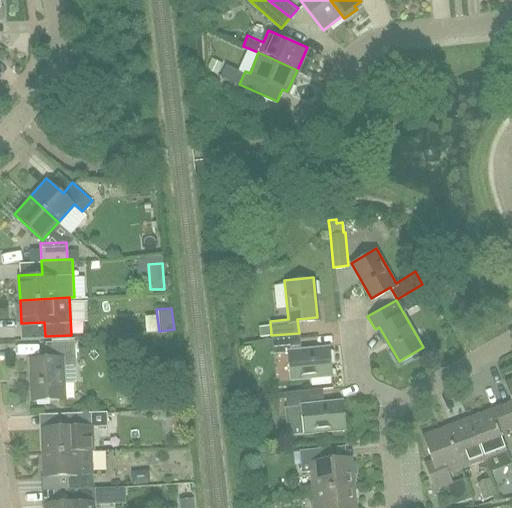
[(271,333),(270,323),(259,324),(260,335),(271,333)]
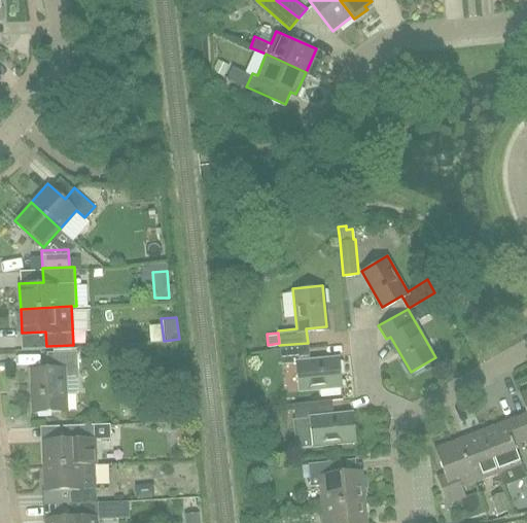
[(308,343),(279,345),(281,360),(295,359),(299,388),(341,384),(338,354),(309,357),(308,343)]
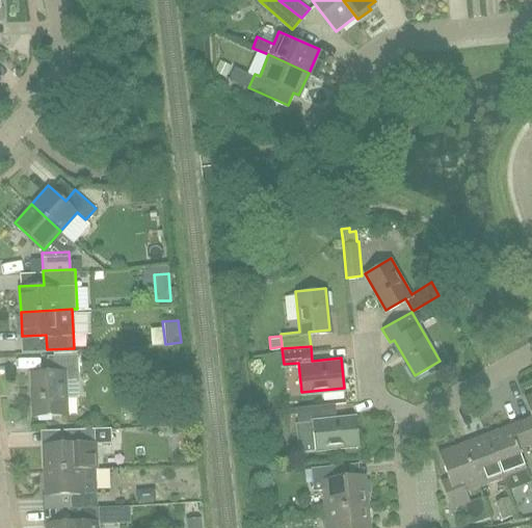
[(65,378),(80,377),(78,352),(48,354),(49,371),(31,372),(34,415),(68,413),(65,378)]
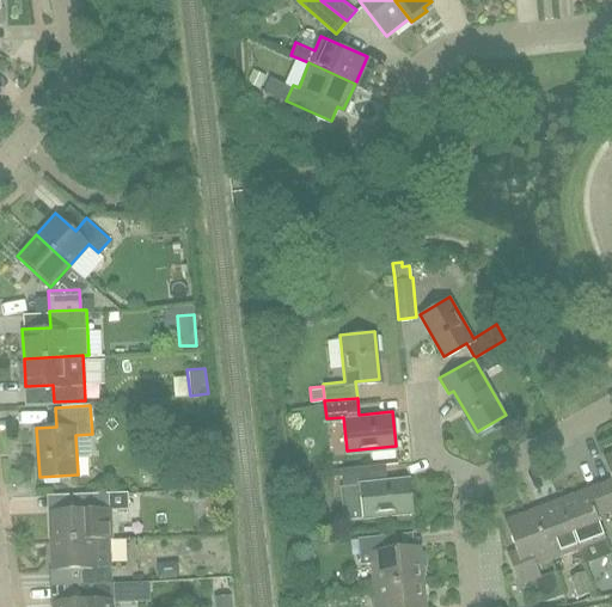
[(611,506),(611,449),(604,453),(611,472),(611,476),(600,480),(611,508),(611,506)]
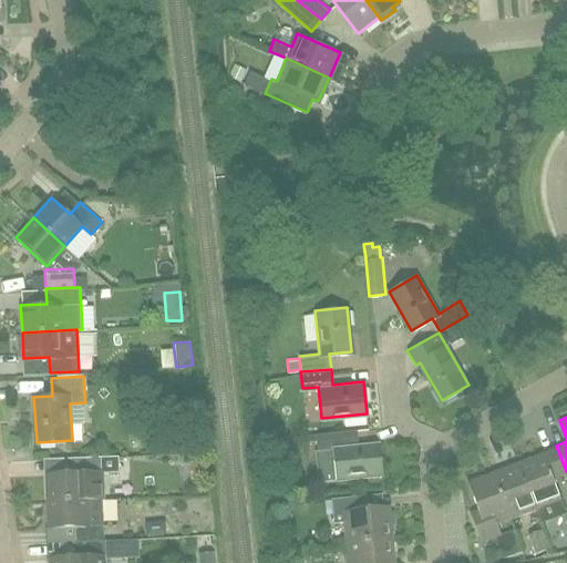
[(344,429),(316,431),(275,437),(276,443),(316,439),(317,449),(315,450),(318,480),(338,478),(381,473),(378,441),(347,444),(344,429)]
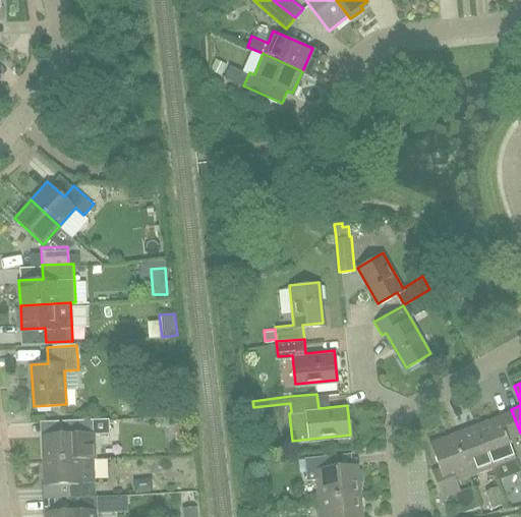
[(520,433),(511,409),(476,422),(493,464),(516,456),(508,437),(520,433)]
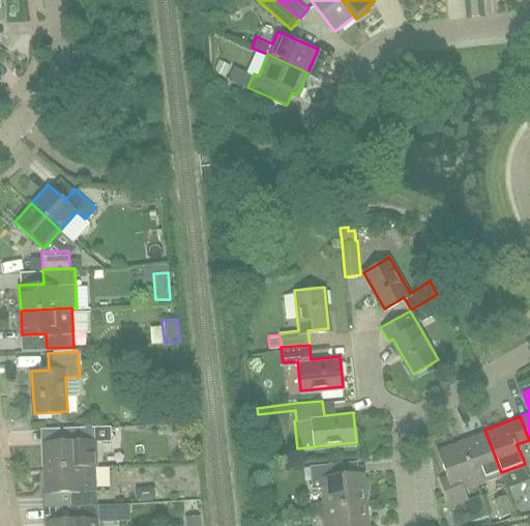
[(43,442),(45,467),(95,465),(94,440),(112,439),(111,425),(94,425),(67,427),(68,441),(43,442)]
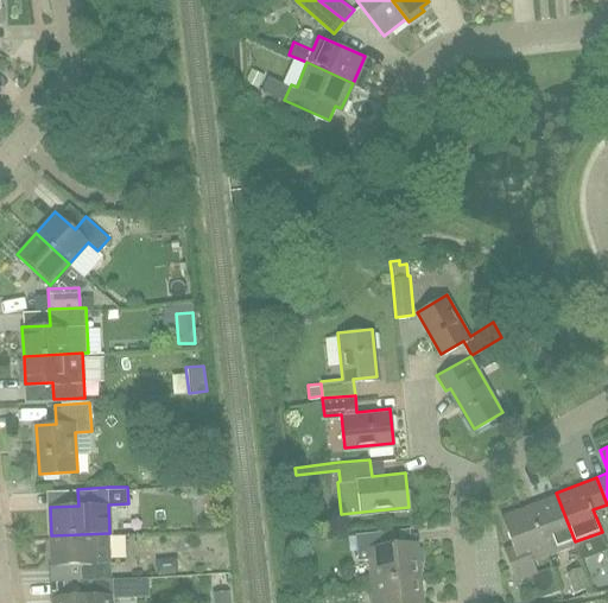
[(207,495),(209,512),(228,508),(226,492),(207,495)]
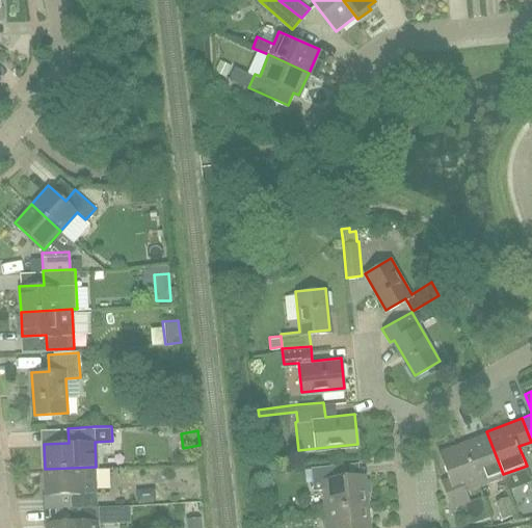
[(503,474),(486,431),(463,441),(479,483),(503,474)]
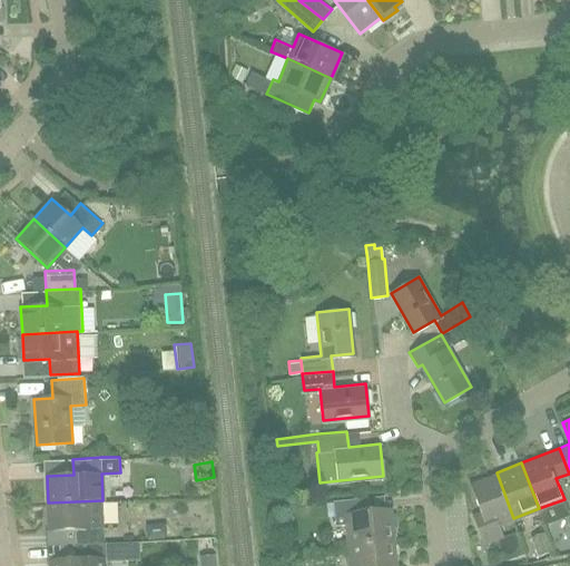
[(513,518),(497,472),(471,482),(481,509),(472,513),(483,543),(503,535),(499,524),(513,518)]
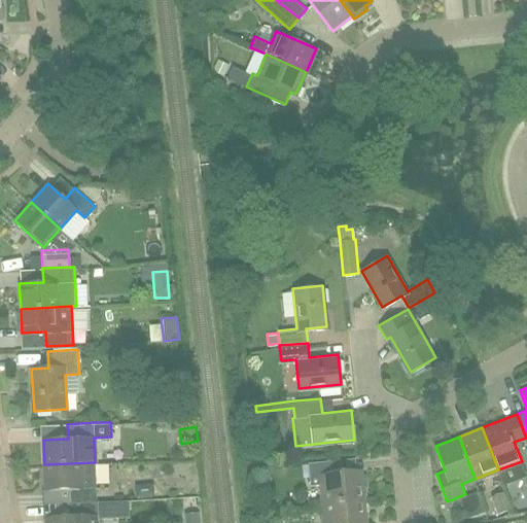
[(321,501),(363,497),(360,467),(344,469),(343,457),(308,460),(310,484),(319,483),(321,501)]
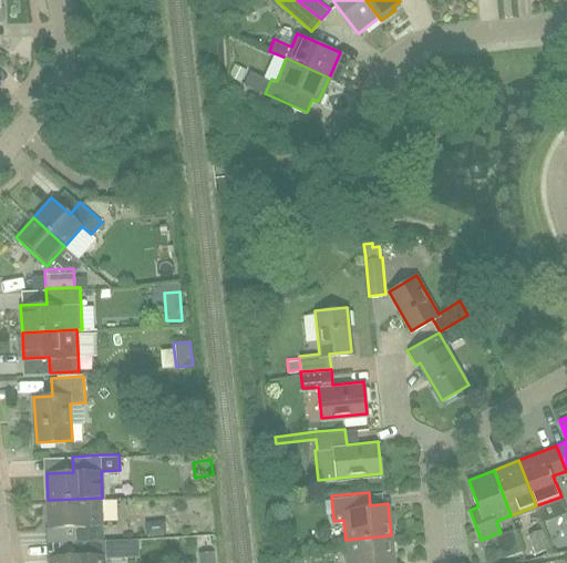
[(102,498),(48,500),(49,528),(74,525),(75,541),(104,540),(102,498)]
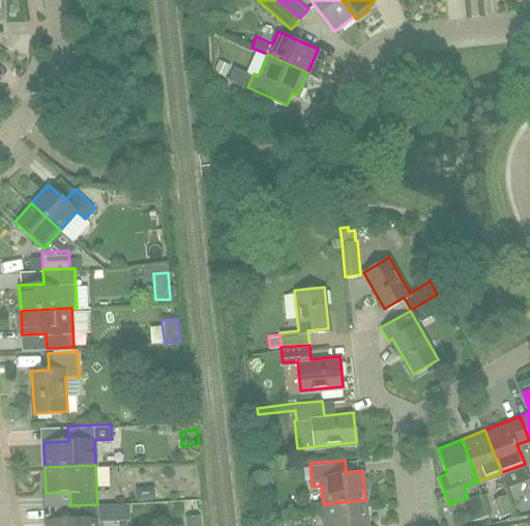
[(501,516),(513,512),(505,493),(494,497),(501,516)]
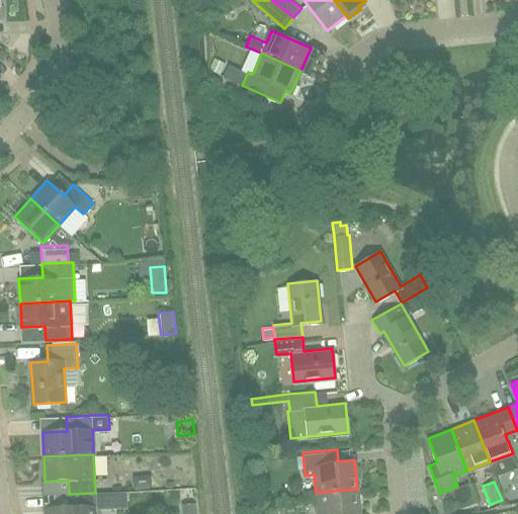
[(360,513),(357,489),(316,493),(318,513),(360,513)]
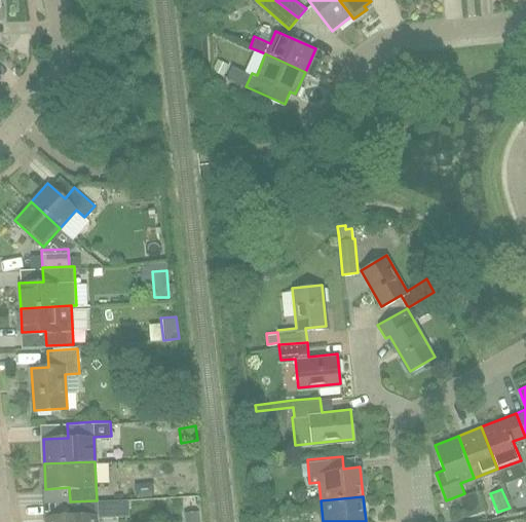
[(137,499),(107,499),(106,519),(137,520),(137,499)]
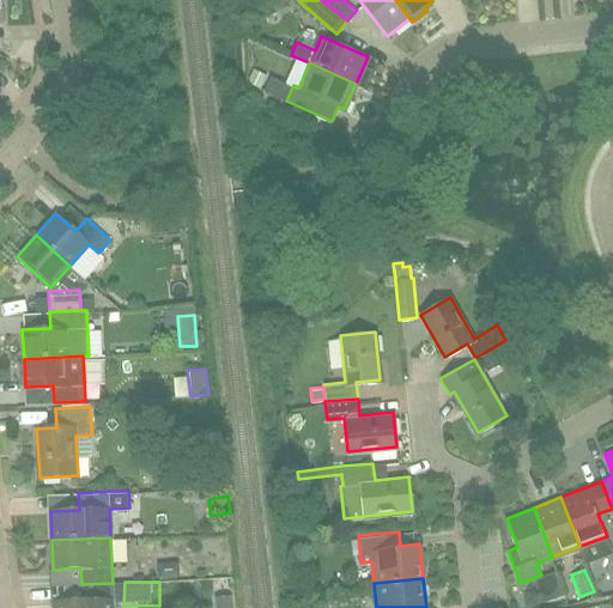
[(113,607),(113,583),(82,584),(83,600),(54,601),(54,607),(113,607)]
